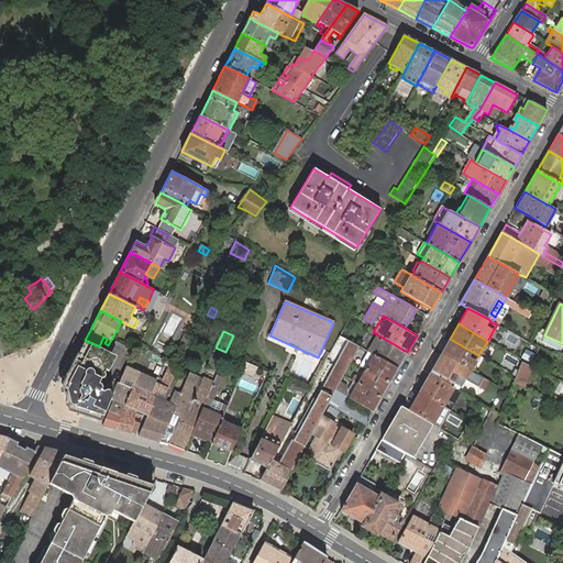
[(187,348),(191,337),(186,334),(181,345),(187,348)]
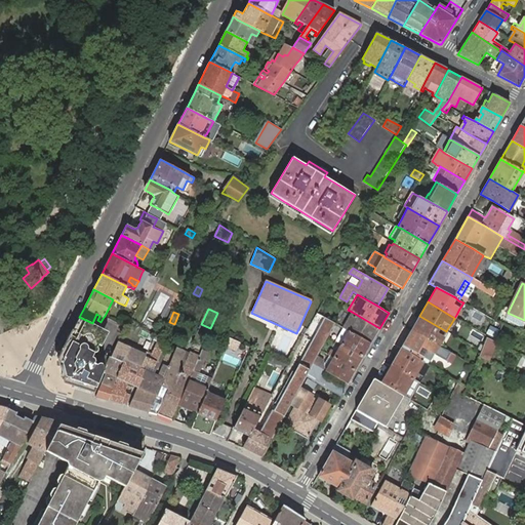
[(370,344),(379,328),(352,312),(350,316),(349,317),(346,322),(346,324),(344,328),(345,329),(349,331),(370,344)]
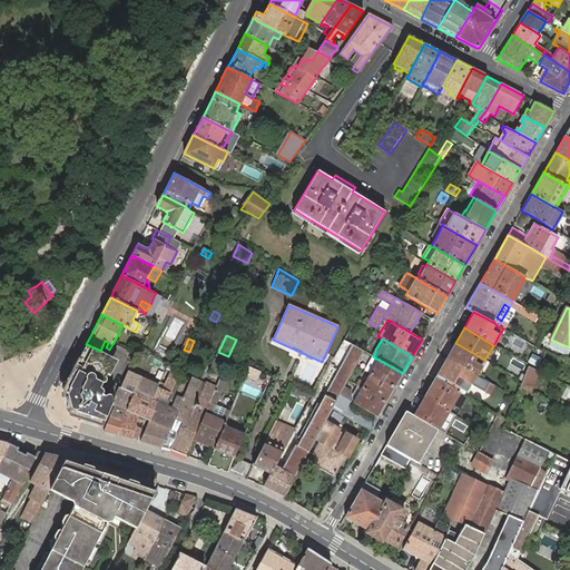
[(481,366),(484,360),(477,355),(455,343),(446,359),(475,375),(481,366)]
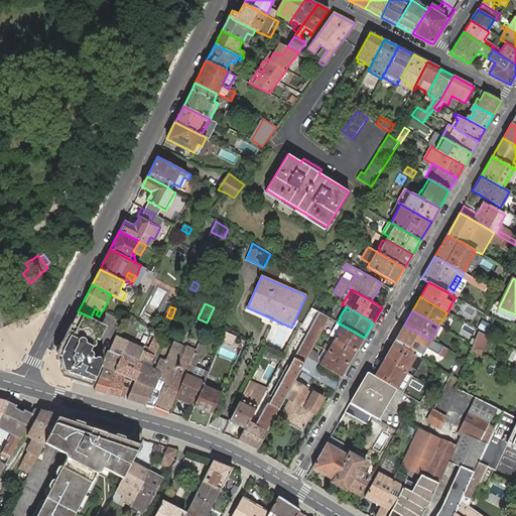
[(91,317),(78,311),(69,330),(56,352),(57,356),(60,358),(65,370),(62,373),(63,377),(67,378),(76,357),(89,336),(92,330),(97,320),(91,317)]
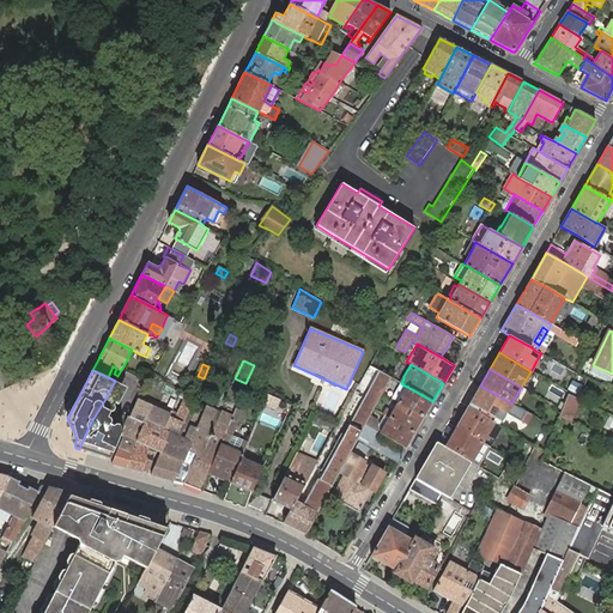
[(364,425),(374,408),(382,393),(390,378),(378,371),(349,425),(343,436),(322,473),(319,480),(316,479),(302,504),(296,501),(291,509),(284,523),(305,534),(353,445),(360,432),(362,431),(363,429),(364,425)]
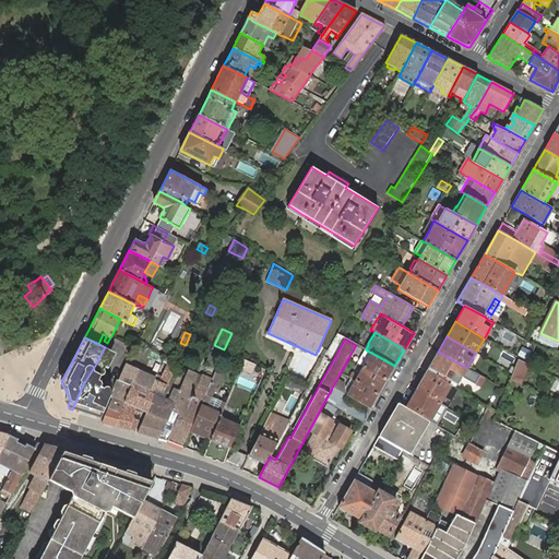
[(114,351),(105,347),(99,357),(96,364),(82,387),(72,409),(100,418),(109,396),(110,393),(109,392),(102,389),(99,388),(99,387),(100,385),(100,384),(100,383),(100,382),(99,381),(98,380),(97,380),(100,376),(114,351)]
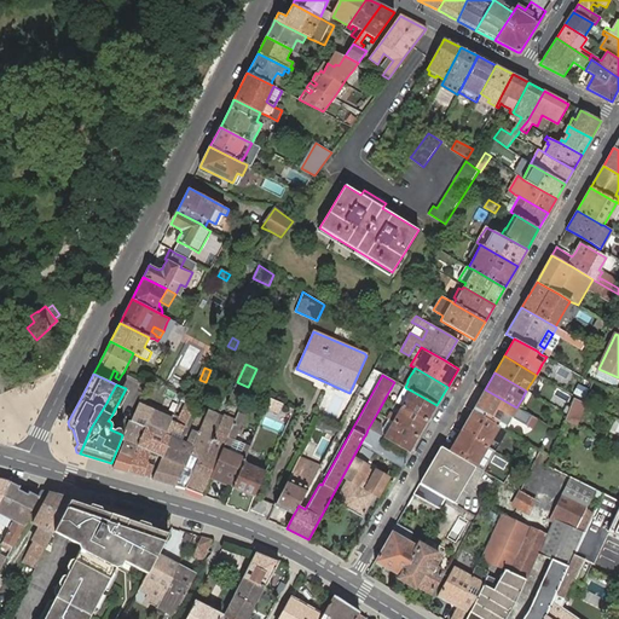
[(238,412),(249,388),(236,385),(224,416),(220,426),(218,426),(212,440),(209,444),(206,443),(218,414),(209,410),(208,410),(198,433),(189,455),(198,458),(185,489),(204,496),(210,479),(231,431),(238,412)]
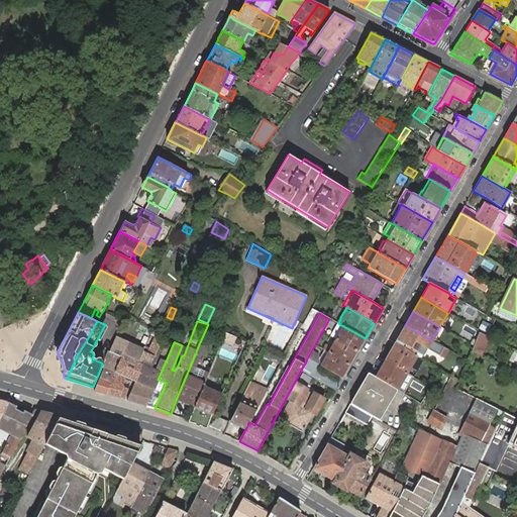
[(356,351),(365,338),(343,326),(339,324),(331,336),(335,339),(356,351)]
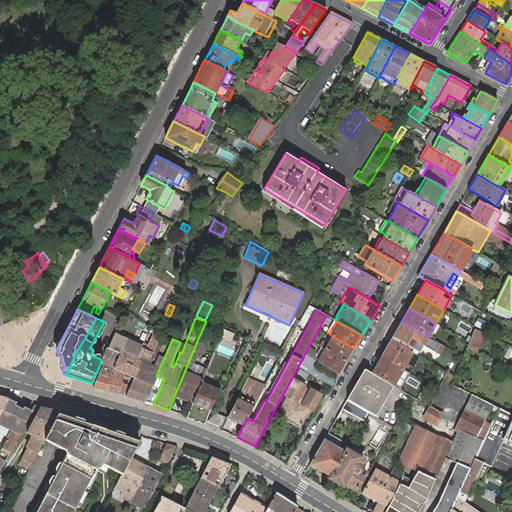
[(439,354),(444,346),(438,343),(429,338),(427,337),(401,322),(391,340),(410,351),(412,347),(419,352),(423,345),(427,347),(439,354)]
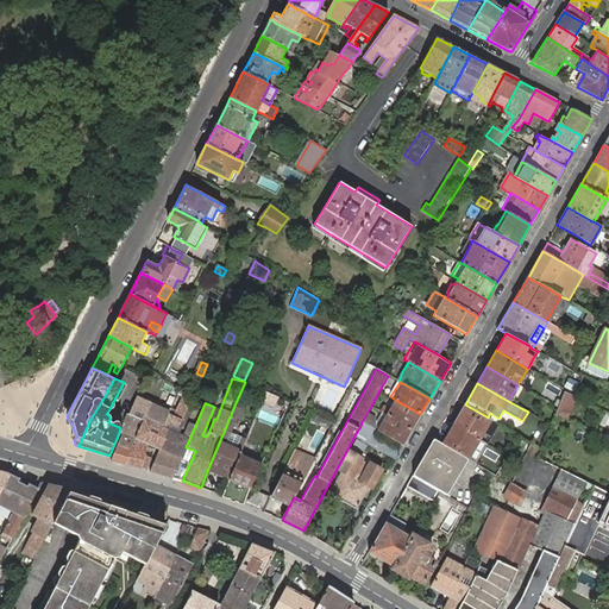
[(192,393),(181,388),(179,394),(183,396),(174,416),(173,416),(168,415),(163,427),(144,419),(136,439),(131,451),(125,464),(145,470),(151,457),(145,454),(145,453),(144,452),(146,446),(146,444),(159,450),(169,429),(171,425),(179,428),(182,420),(192,399),(192,393)]
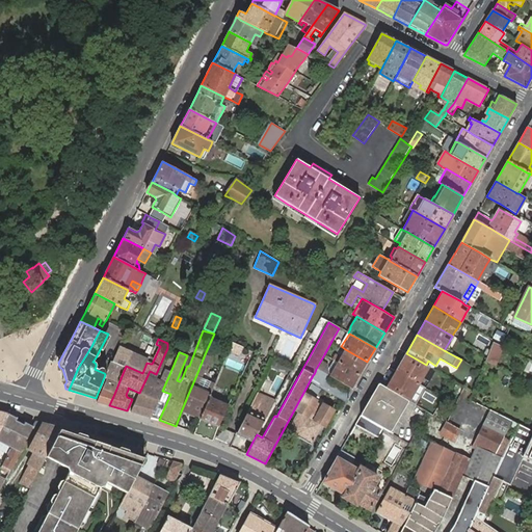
[(243,347),(232,342),(229,350),(239,354),(243,347)]
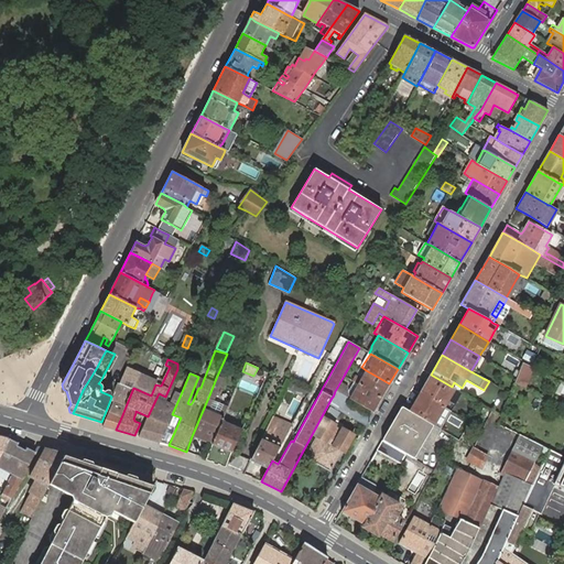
[(524,388),(533,368),(522,362),(517,377),(514,383),(524,388)]
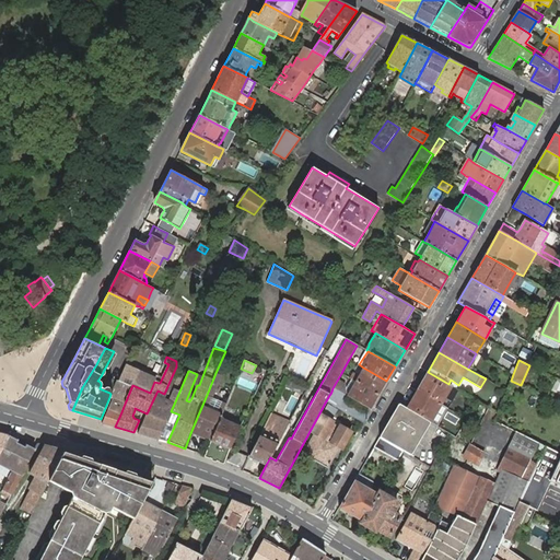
[(158,375),(127,362),(118,381),(117,381),(109,397),(114,398),(109,409),(108,409),(120,415),(125,404),(132,385),(150,393),(154,382),(158,375)]
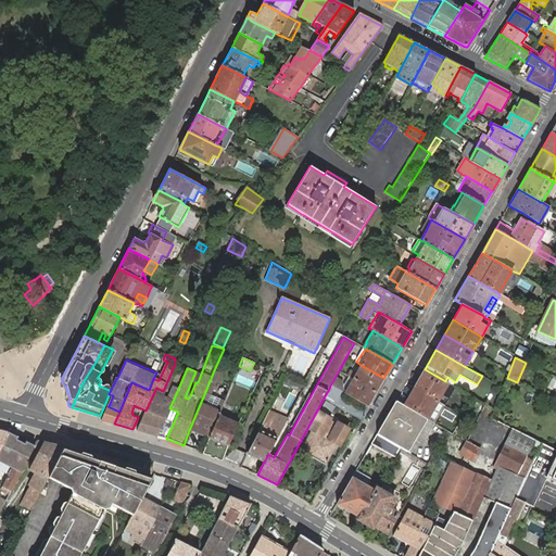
[(179,365),(175,364),(166,383),(163,391),(156,388),(154,392),(165,396),(179,365)]
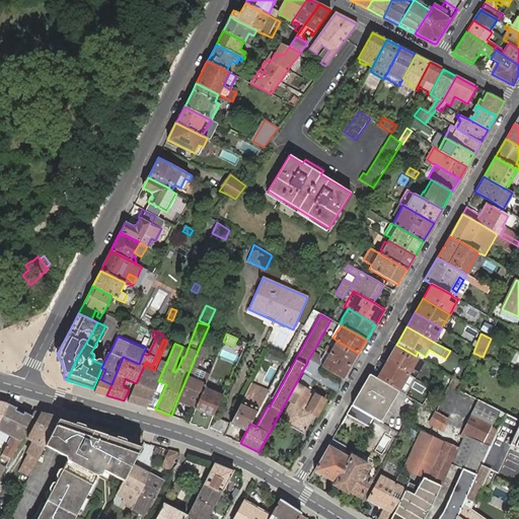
[(154,370),(144,366),(136,383),(128,401),(147,408),(154,390),(158,381),(166,363),(174,344),(167,341),(154,370)]
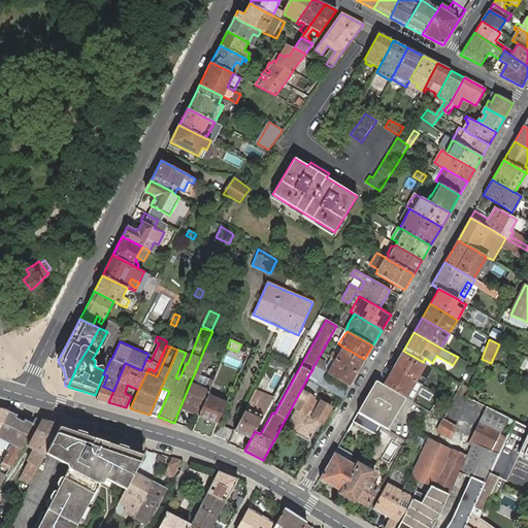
[(333,355),(331,357),(335,360),(357,372),(364,359),(342,347),(336,357),(333,355)]
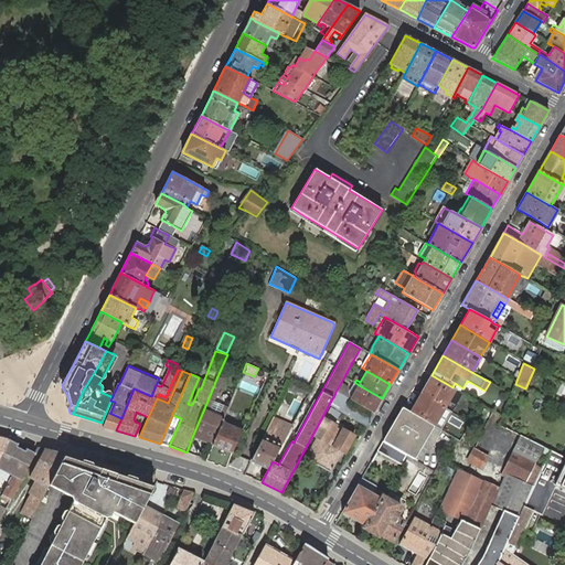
[(455,390),(452,387),(432,375),(420,394),(444,407),(455,390)]
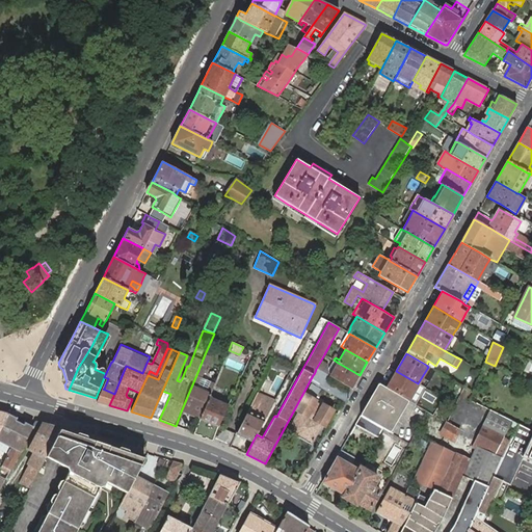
[(181,411),(200,419),(211,394),(214,386),(215,383),(211,381),(206,392),(196,389),(197,386),(198,387),(207,366),(206,365),(209,356),(205,354),(198,370),(181,411)]
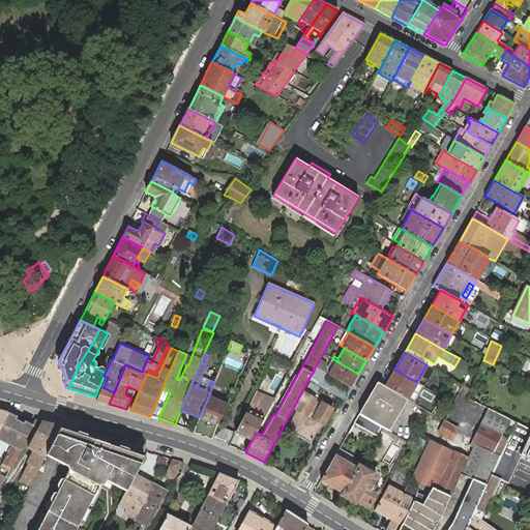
[(192,356),(186,354),(176,379),(179,380),(181,377),(186,364),(188,364),(192,356)]
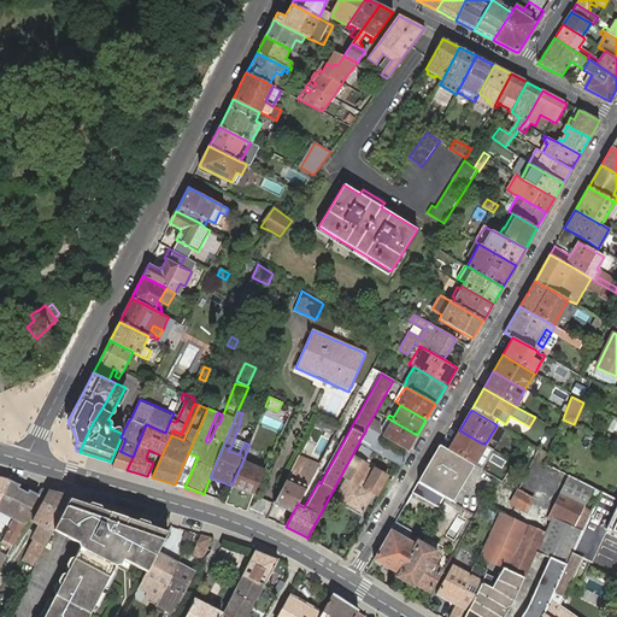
[(265,416),(263,423),(280,429),(282,423),(265,416)]
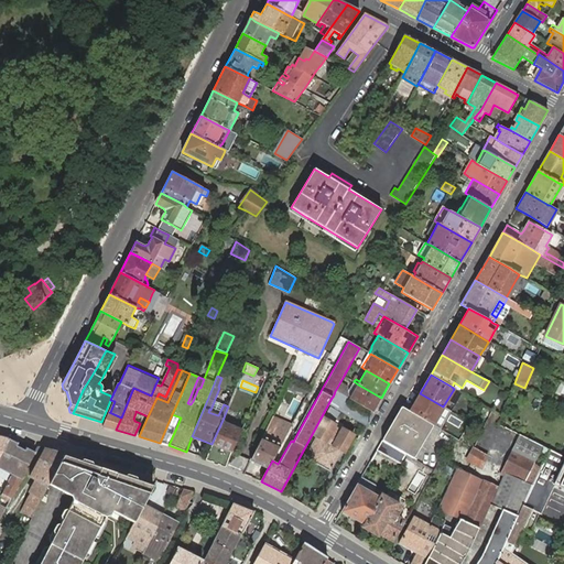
[(358,384),(354,381),(347,393),(344,391),(343,394),(349,399),(372,412),(381,398),(358,384)]
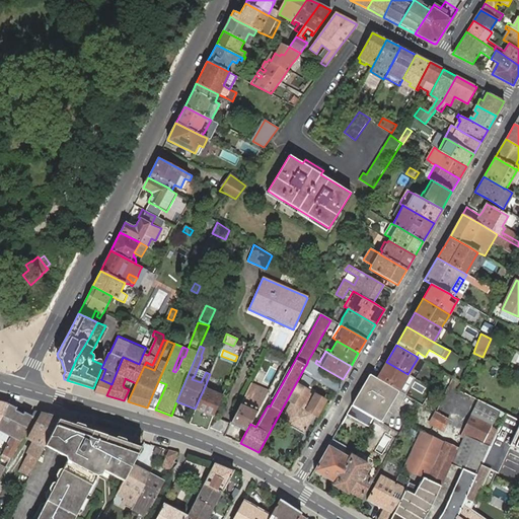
[(282,366),(285,361),(267,352),(264,358),(282,366)]
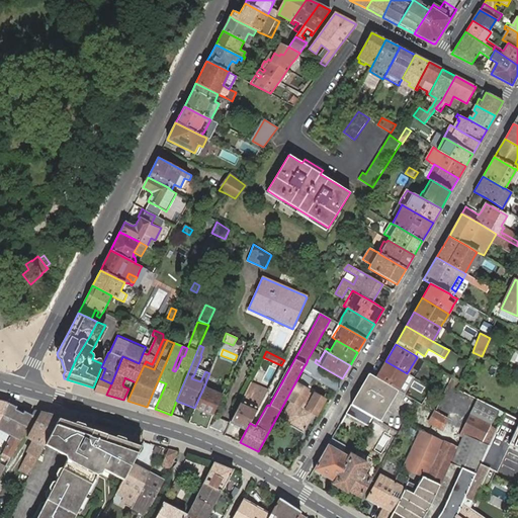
[(419,358),(417,357),(407,373),(412,376),(414,377),(424,361),(419,358)]
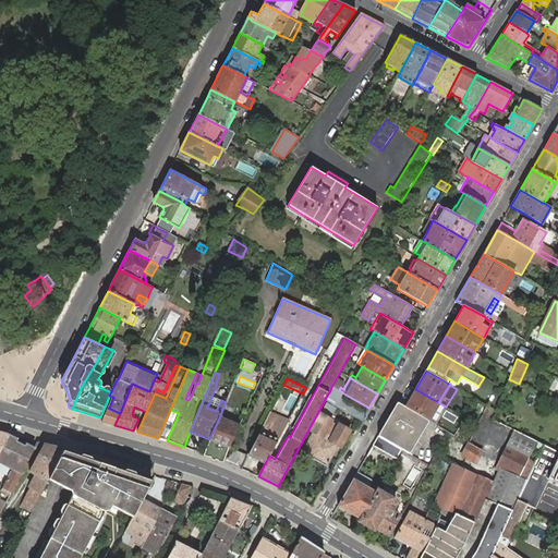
[(428,421),(438,402),(415,389),(404,407),(428,421)]
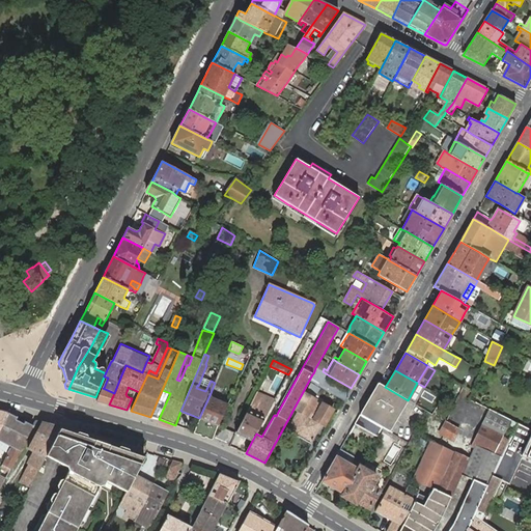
[(316,374),(313,373),(312,374),(306,386),(318,392),(326,380),(316,374)]
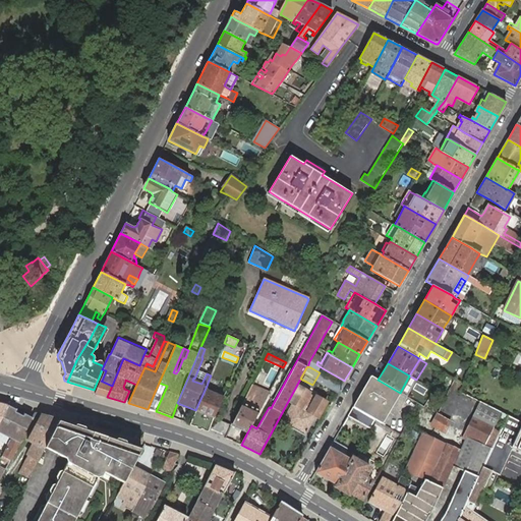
[(364,387),(353,407),(374,419),(382,423),(396,400),(400,393),(378,380),(371,375),(364,387)]
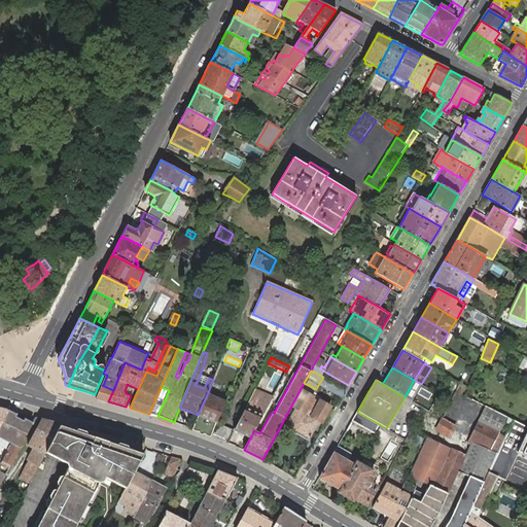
[(210,436),(216,423),(226,401),(229,396),(214,390),(216,384),(212,382),(209,390),(198,415),(192,429),(210,436)]
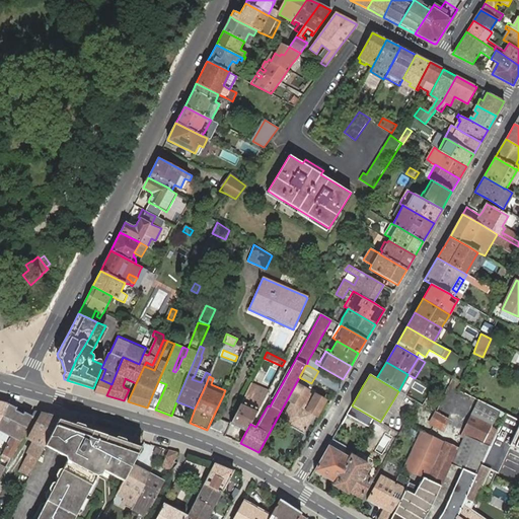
[(100,379),(94,392),(106,395),(112,384),(100,379)]
